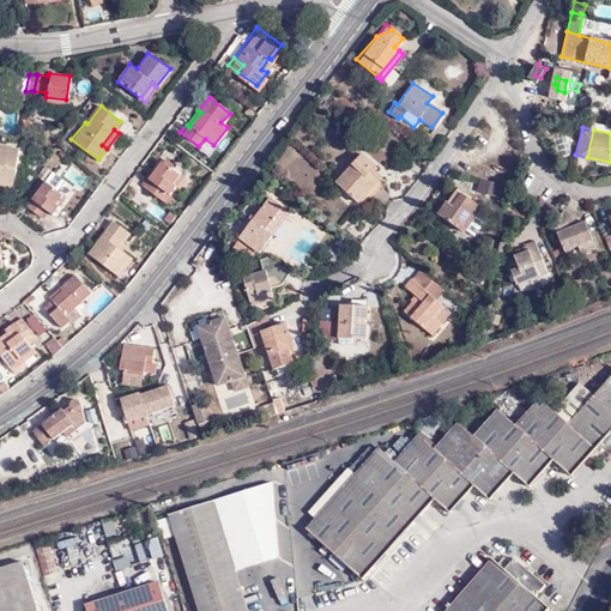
[(0,182),(12,185),(18,146),(0,143),(0,182)]
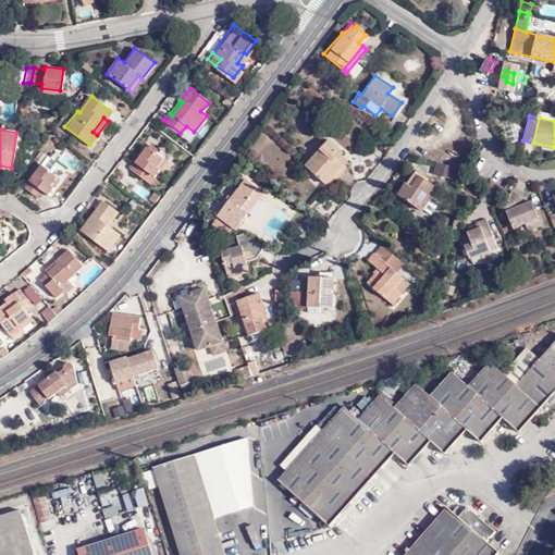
[(340,152),(325,142),(306,167),(328,186),(345,164),(335,157),(340,152)]
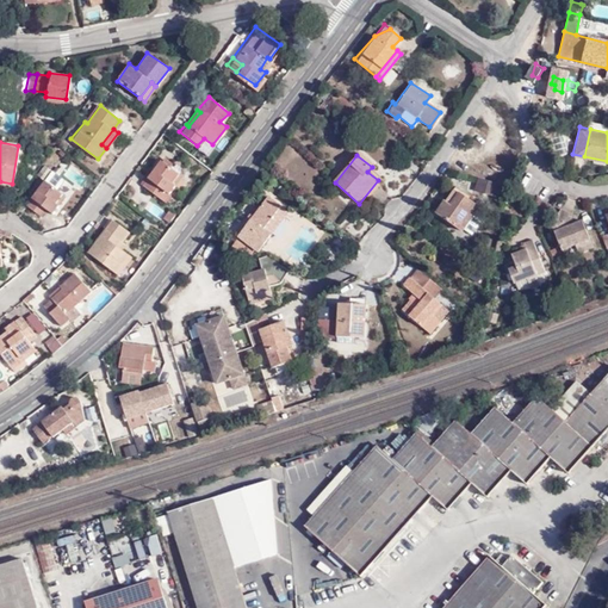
[(178,172),(161,159),(141,185),(162,200),(174,185),(171,181),(178,172)]
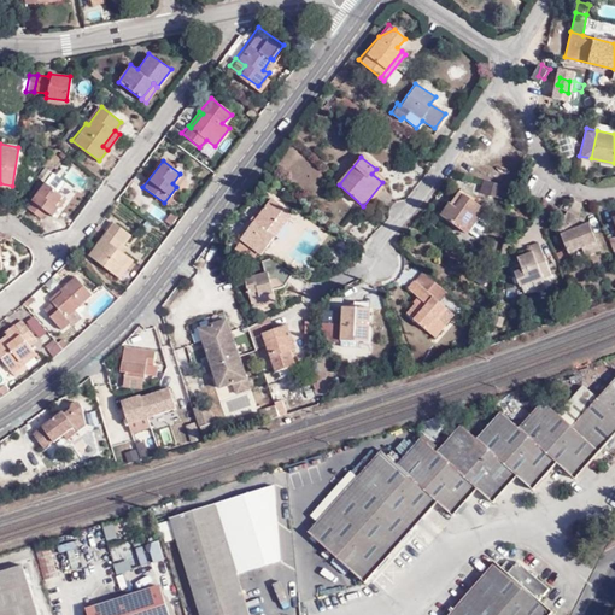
[(481,176),(480,179),(485,180),(502,187),(503,182),(481,176)]
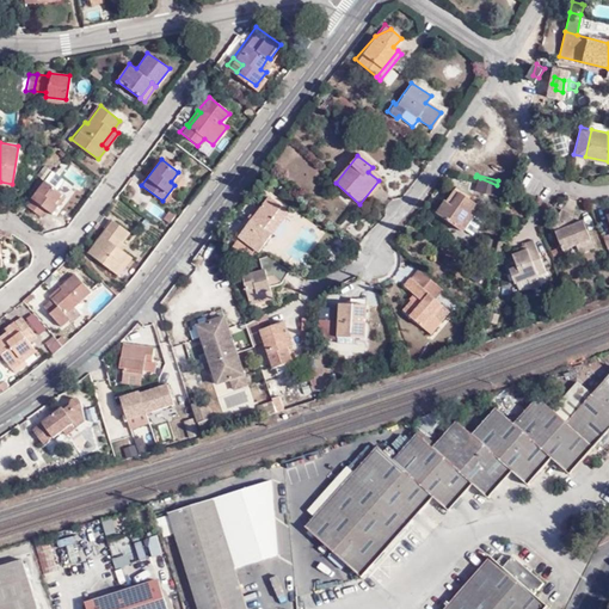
[(493,194),(497,185),(480,178),(475,177),(473,188),(493,194)]
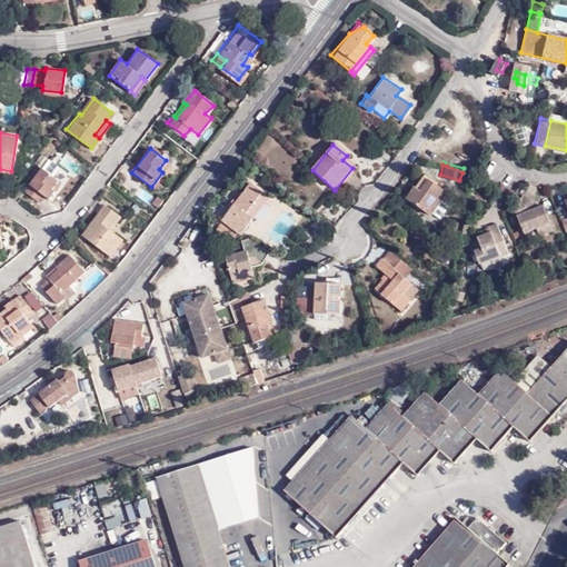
[(51,188),(58,180),(40,167),(28,182),(28,185),(23,191),(36,200),(41,192),(43,195),(48,198),(55,190),(51,188)]
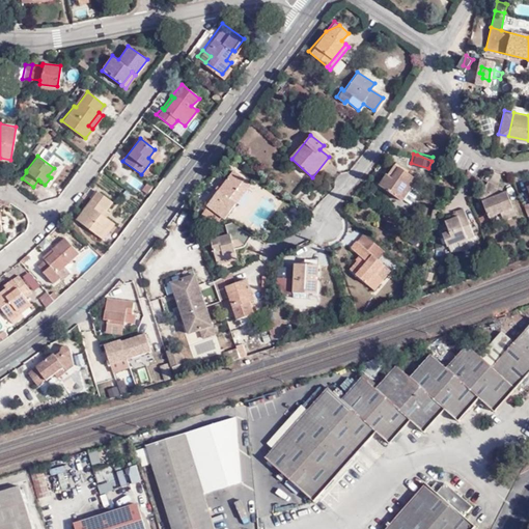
[(393,173),(399,165),(392,161),(387,168),(393,173)]
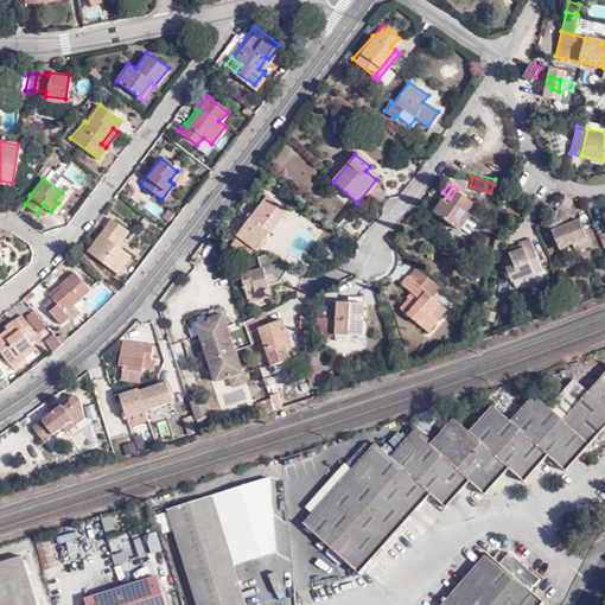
[(476,203),(457,189),(450,198),(443,192),(431,209),(458,228),(476,203)]
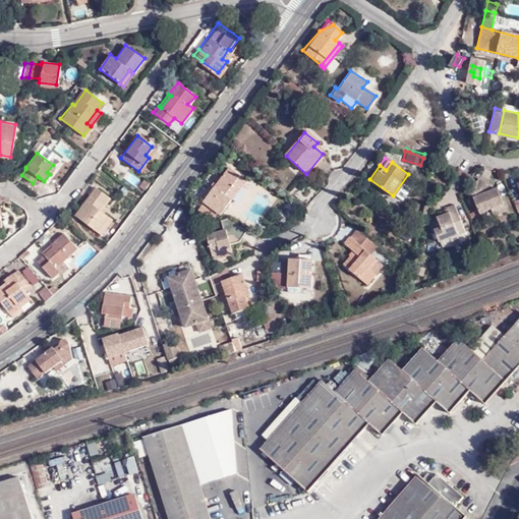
[(55,167),(53,165),(47,172),(50,174),(55,167)]
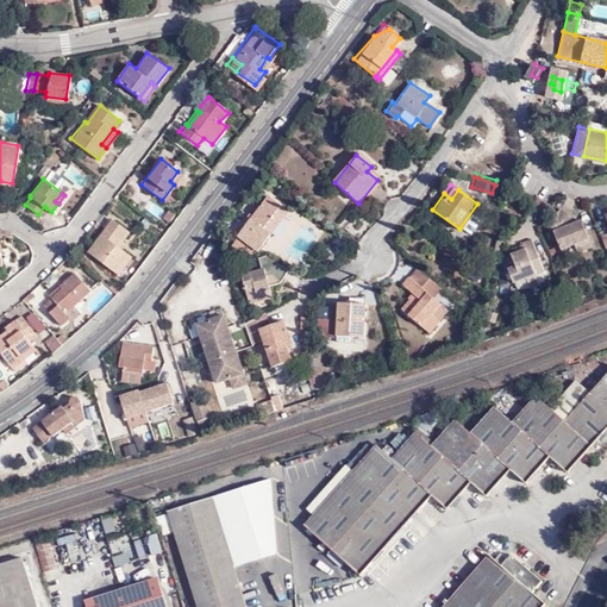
[(238,237),(239,238),(256,249),(258,251),(283,220),(275,213),(282,207),(267,196),(238,237)]
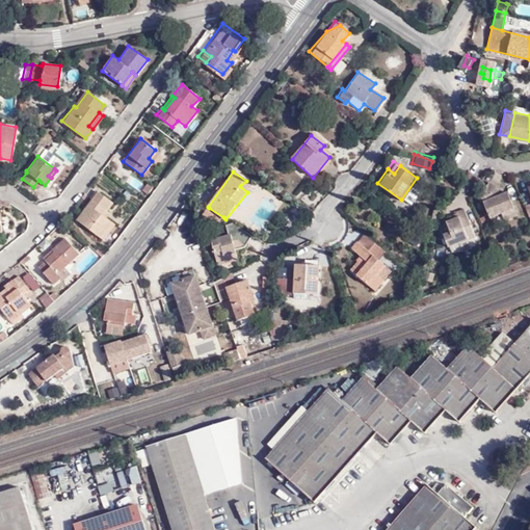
[(254,185),(246,181),(240,186),(247,192),(254,185)]
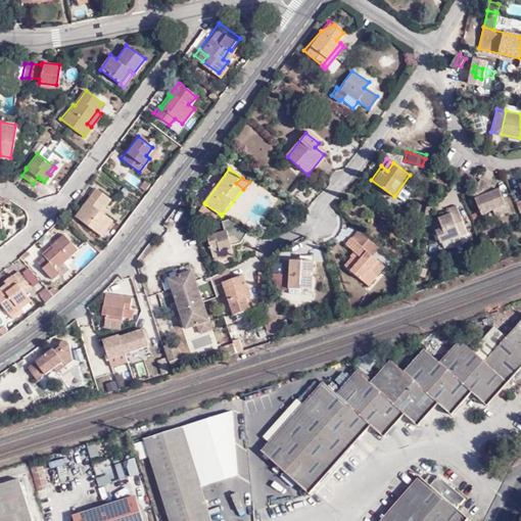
[(491,209),(505,204),(498,188),(493,189),(489,191),(484,188),(485,184),(486,182),(480,178),(471,192),(479,214),(491,209)]
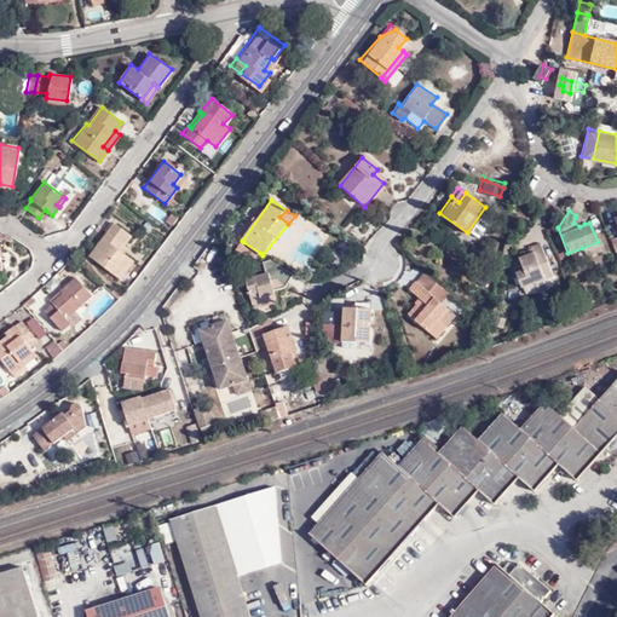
[(87,255),(117,276),(131,258),(120,249),(131,235),(113,221),(87,255)]
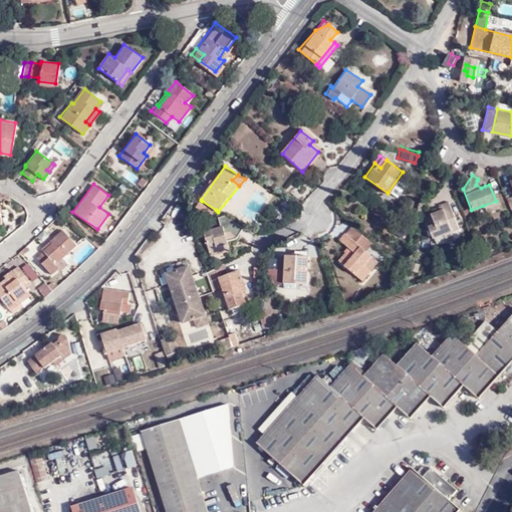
[(432,237),(441,234),(452,230),(458,227),(449,200),(442,203),(443,209),(431,214),(433,225),(428,227),(432,237)]
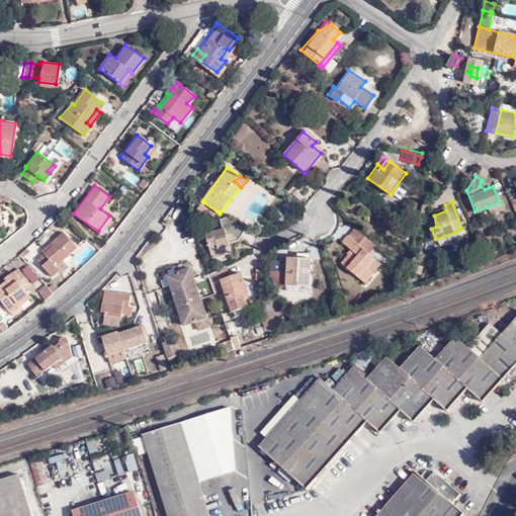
[(203,202),(195,213),(209,221),(211,221),(218,211),(203,202)]
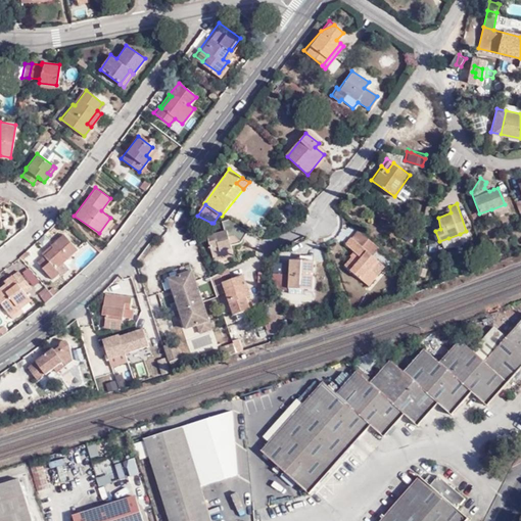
[(507,211),(505,204),(491,209),(495,217),(507,211)]
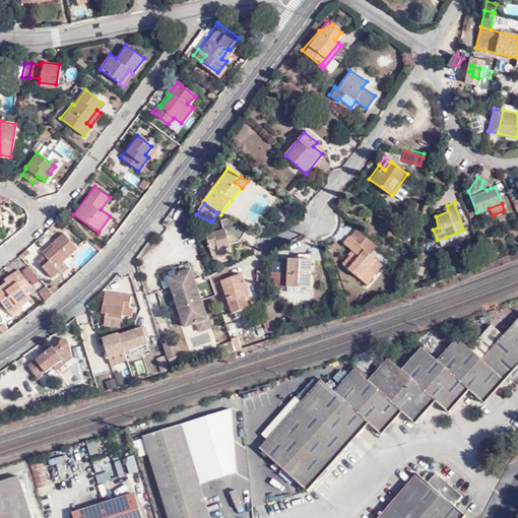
[(110,216),(99,232),(101,234),(112,217),(110,216)]
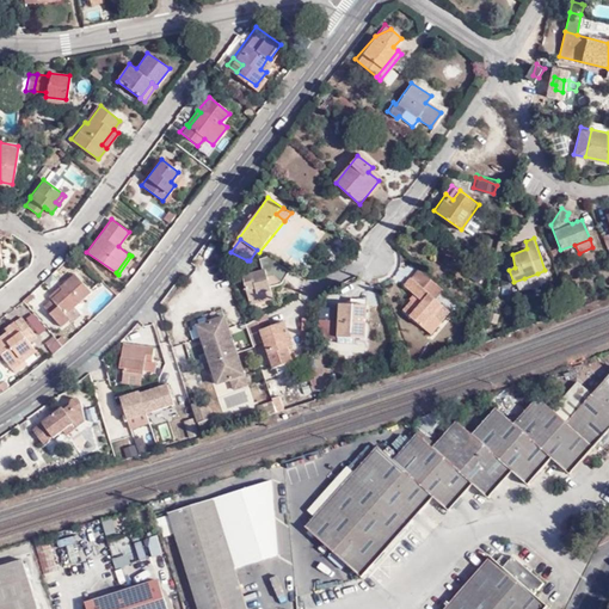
[(282,283),(290,270),(269,254),(260,257),(263,268),(245,272),(248,296),(274,291),(272,284),(282,283)]
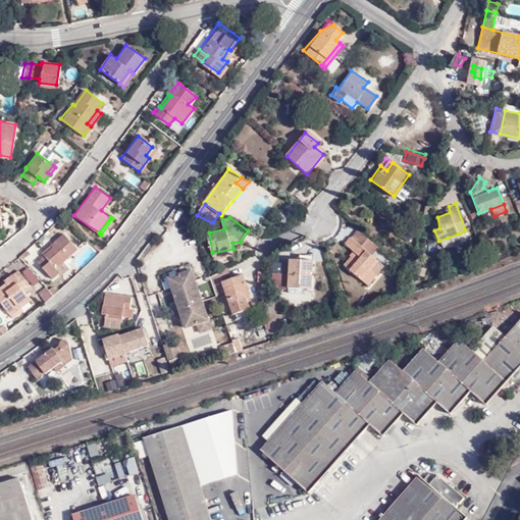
[(366,237),(357,227),(349,237),(359,245),(366,237)]
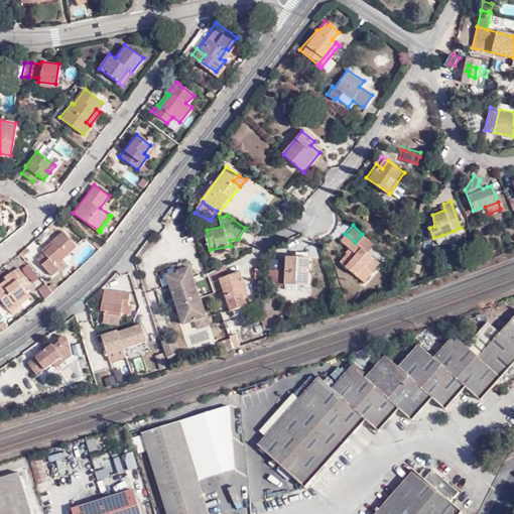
[(49,245),(41,251),(35,257),(50,275),(58,268),(54,263),(75,245),(62,230),(48,242),(49,245)]
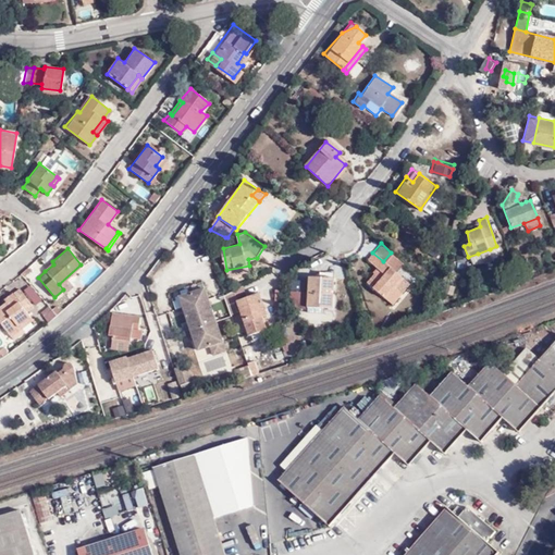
[(490,249),(478,254),(482,263),(493,259),(490,249)]
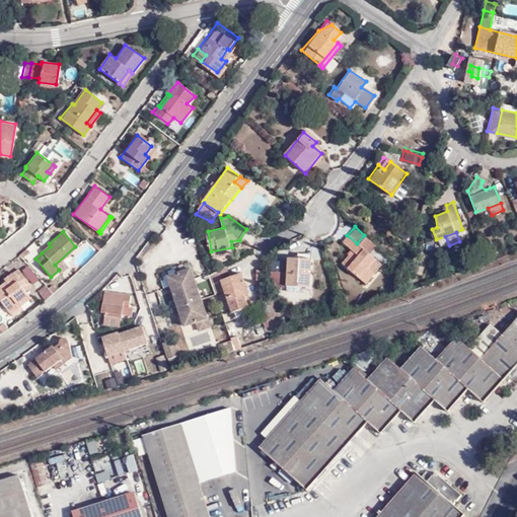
[(367,252),(373,245),(364,235),(357,243),(347,235),(341,240),(351,250),(340,263),(357,277),(373,259),(367,252)]
